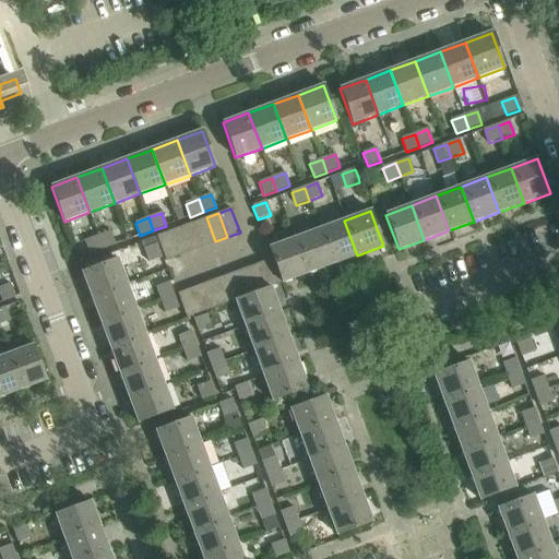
[(206,217),(194,222),(203,247),(215,241),(206,217)]
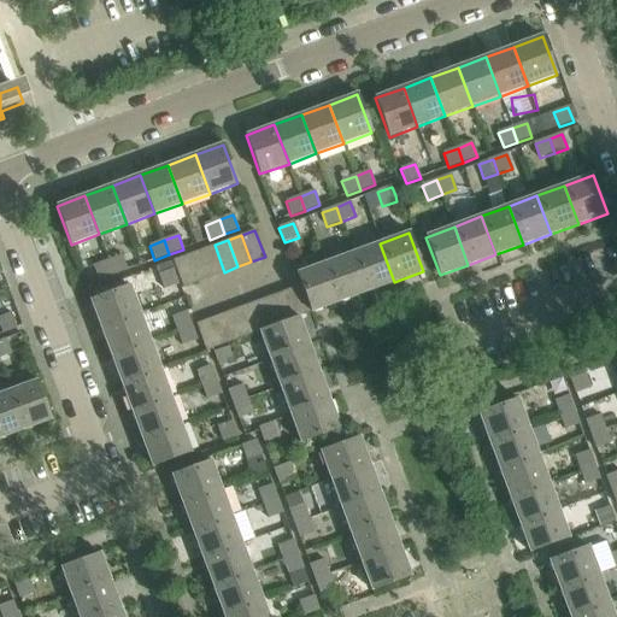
[(366,292),(394,282),(380,244),(353,253),(366,292)]
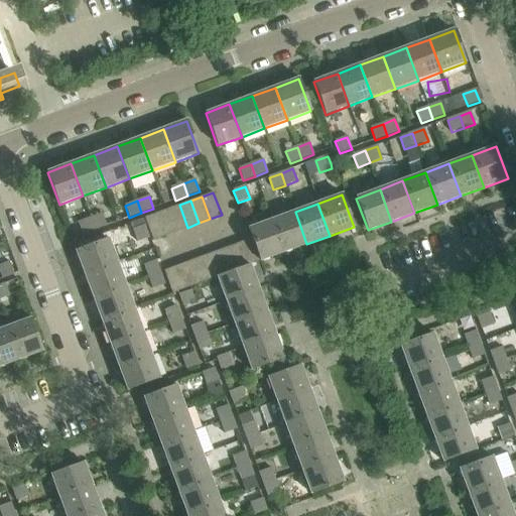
[(179,205),(167,209),(176,232),(187,228),(179,205)]
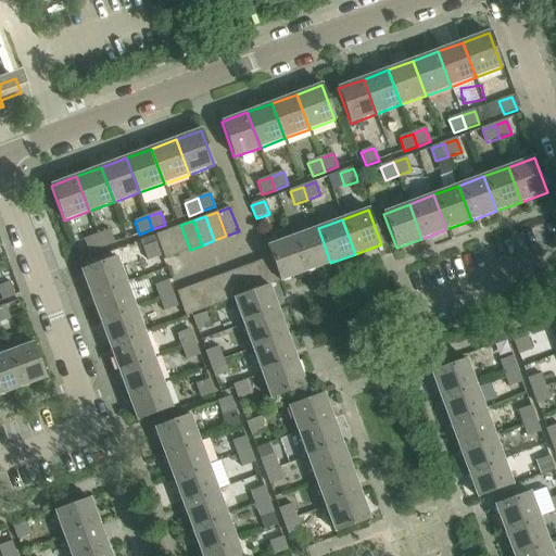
[(180,225),(168,229),(177,254),(190,250),(180,225)]
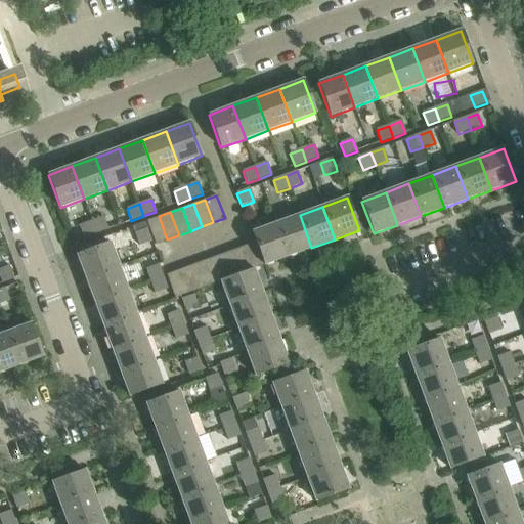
[(288,257),(311,248),(300,215),(276,224),(288,257)]
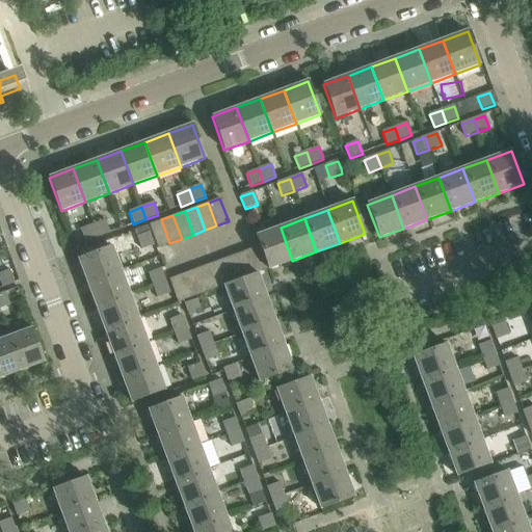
[(161,219),(149,224),(157,247),(169,243),(161,219)]
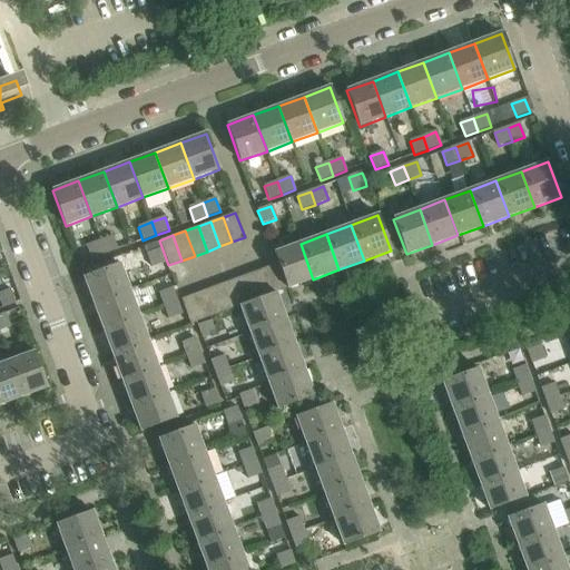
[(105,254),(117,249),(112,236),(99,242),(105,254)]
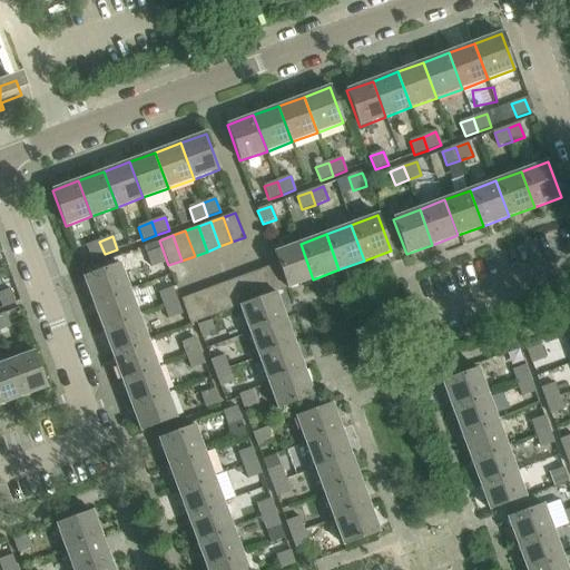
[(99,242),(87,246),(91,259),(105,254),(99,242)]
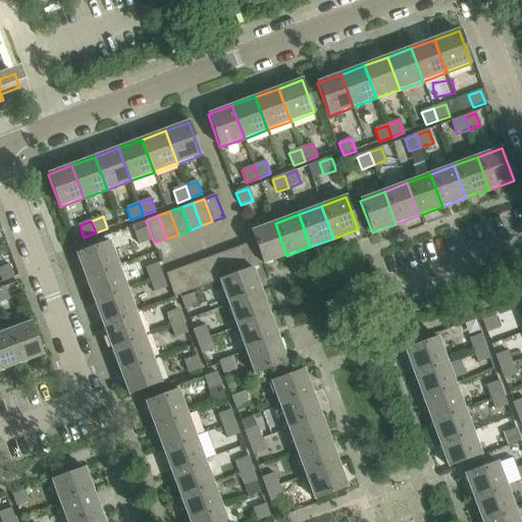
[(263,264),(286,256),(275,223),(251,231),(255,242),(263,264)]
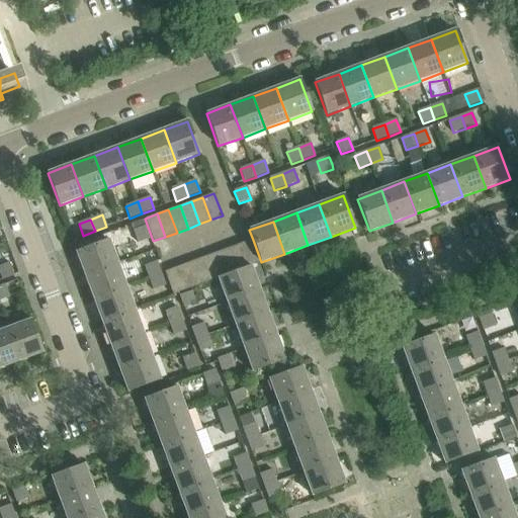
[(150,239),(146,227),(134,232),(139,243),(150,239)]
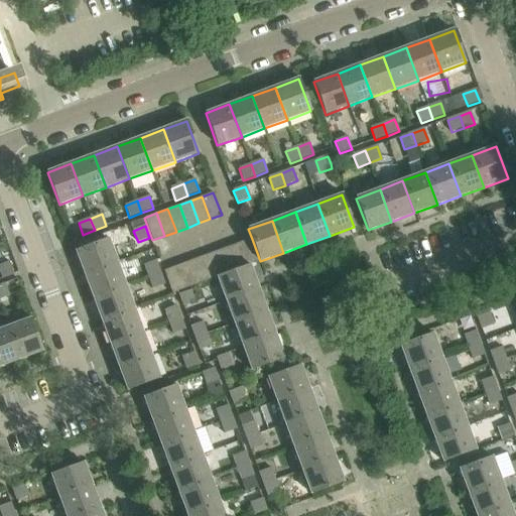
[(77,251),(86,275),(117,262),(109,239),(77,251)]
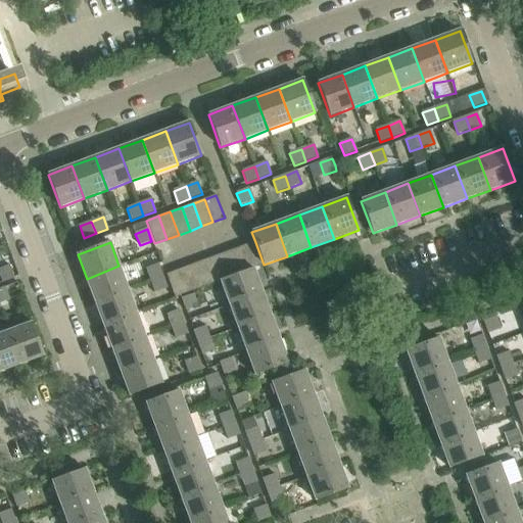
[(255,242),(239,248),(248,271),(252,269),(264,265),(255,242)]
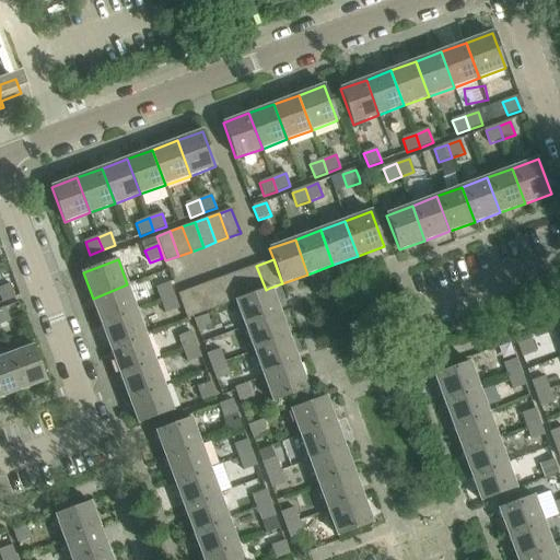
[(248,296),(266,290),(256,266),(240,271),(248,296)]
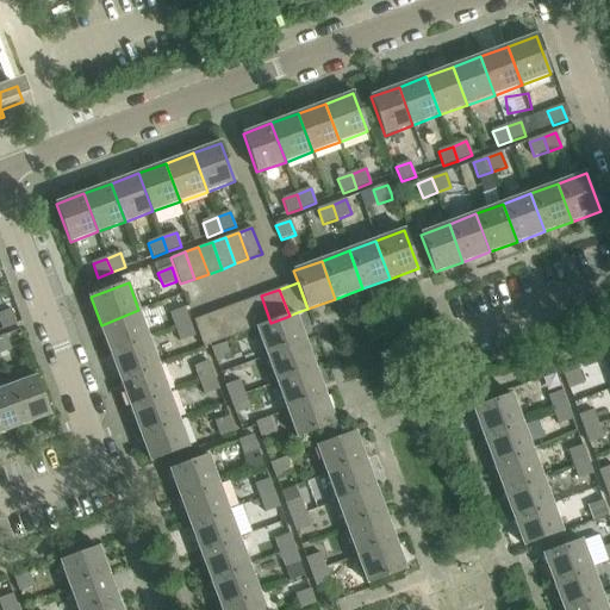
[(261,296),(248,302),(257,328),(271,323),(261,296)]
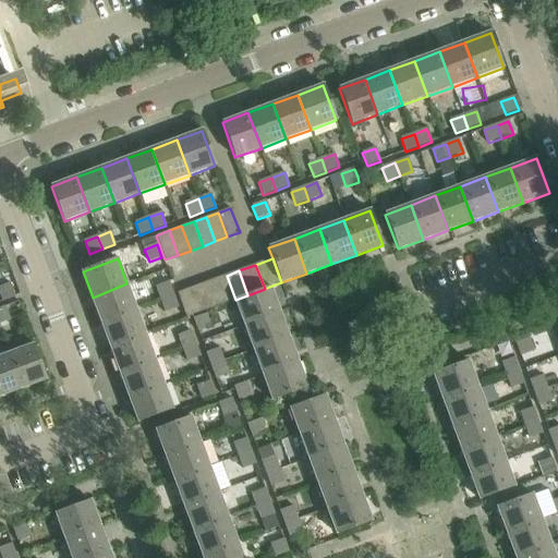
[(223,304),(235,300),(227,276),(214,280),(223,304)]
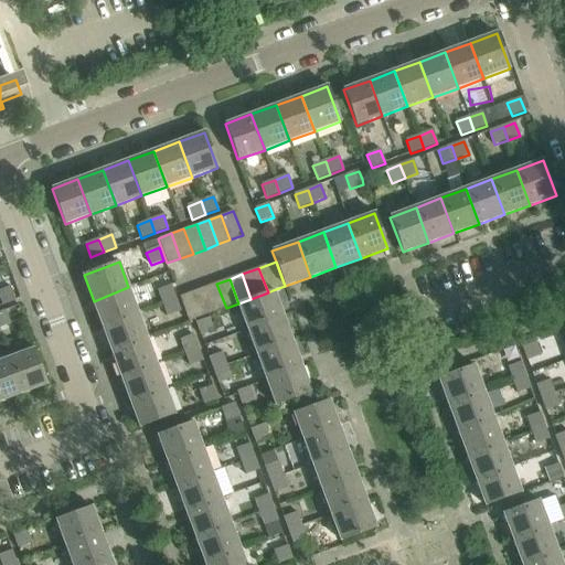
[(214,312),(226,308),(216,284),(204,288),(214,312)]
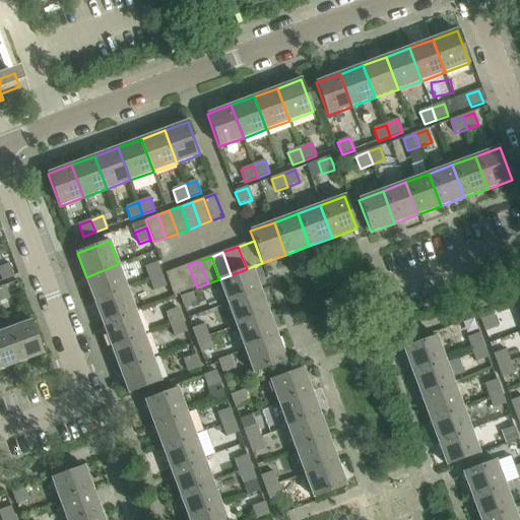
[(161,275),(157,263),(145,267),(149,279),(161,275)]
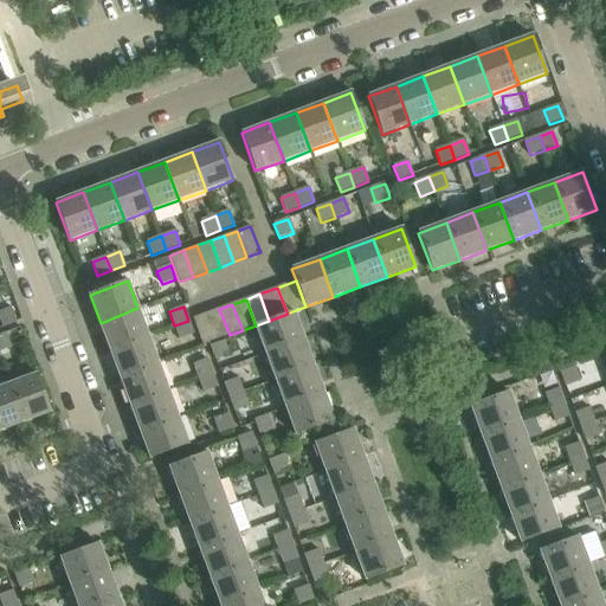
[(101,323),(110,349),(148,336),(137,308),(101,323)]
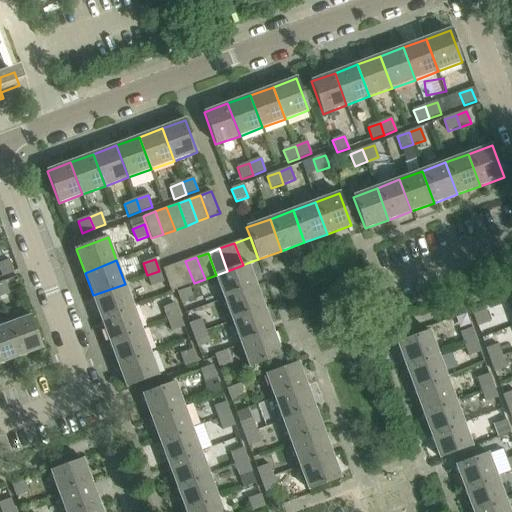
[(0,271),(2,277),(14,273),(10,261),(0,264),(0,271)]
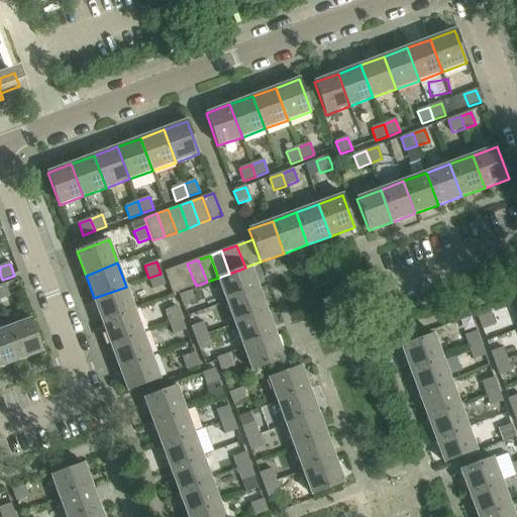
[(187,264),(176,268),(184,290),(196,286),(187,264)]
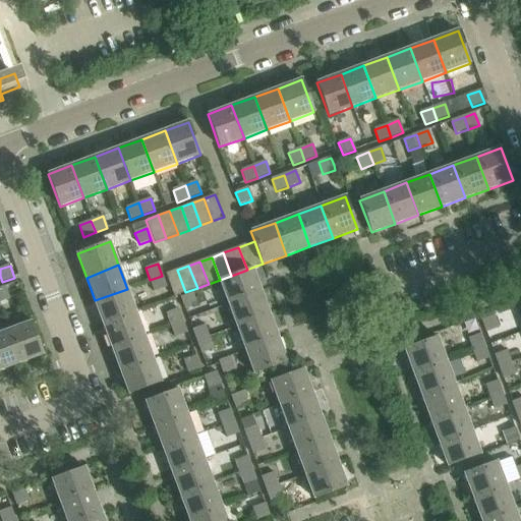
[(220,280),(228,304),(261,292),(251,268),(247,270),(231,276),(220,280)]
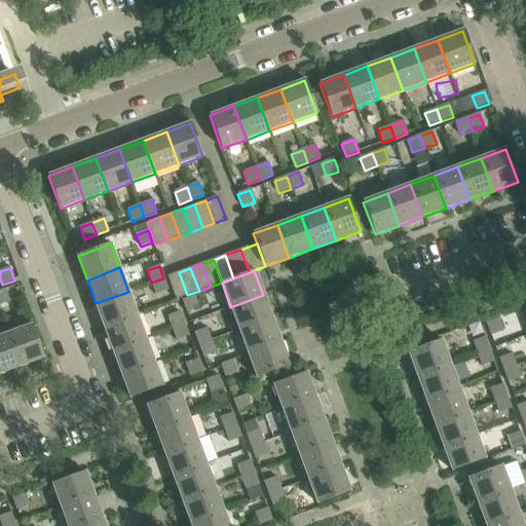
[(176,300),(187,295),(179,272),(167,276),(176,300)]
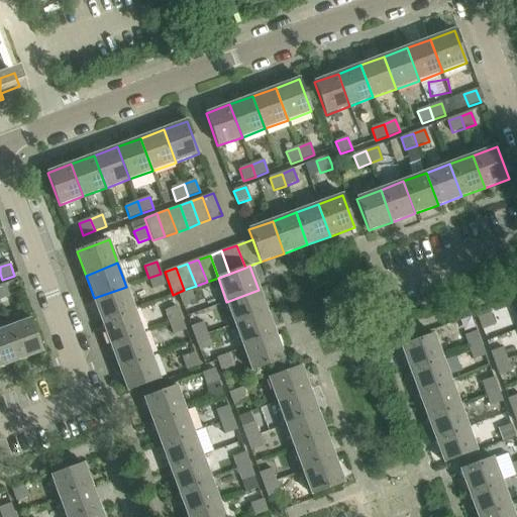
[(148,278),(153,290),(165,285),(161,274),(148,278)]
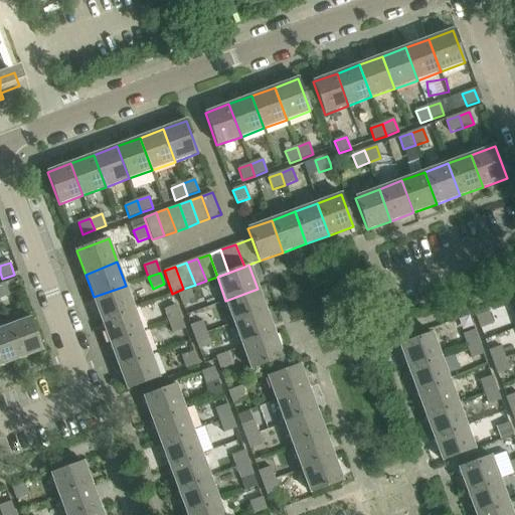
[(5,284),(0,285),(0,299),(9,296),(5,284)]
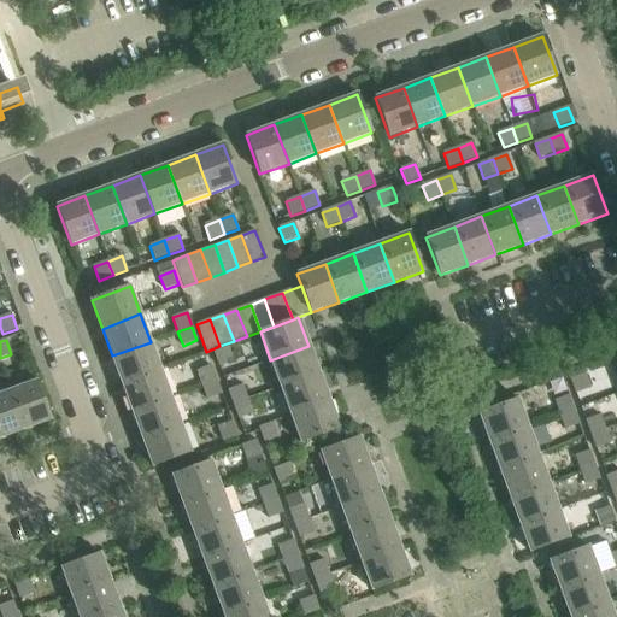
[(112,356),(122,383),(160,370),(151,342),(112,356)]
